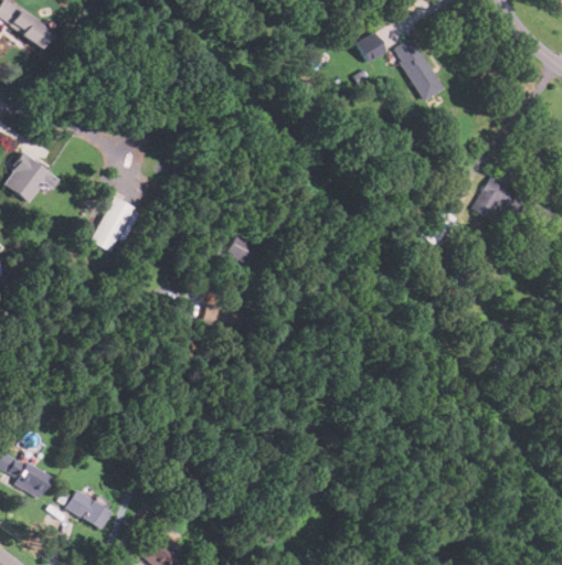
[(52,27),(2,0),(0,3),(0,20),(42,44),(52,27)]
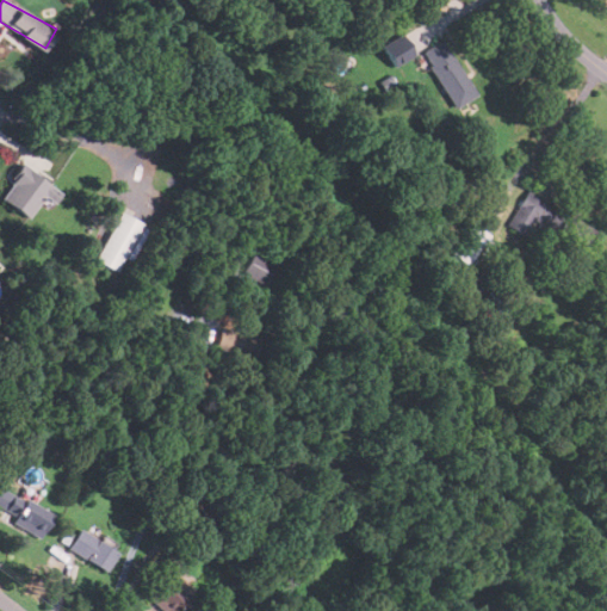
[(445,39),(422,53),(457,109),(478,96),(445,39)]
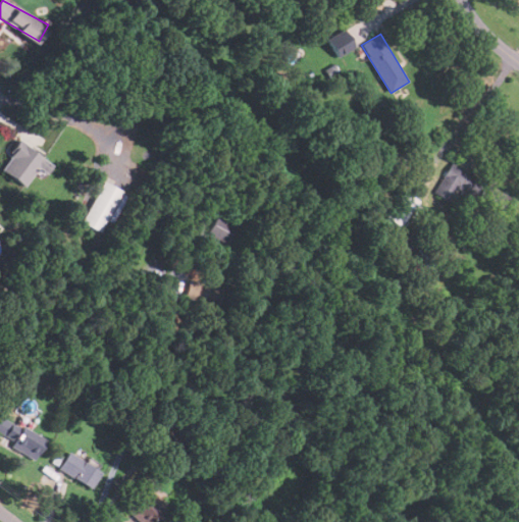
[(2,168),(28,188),(48,161),(21,142),(2,168)]
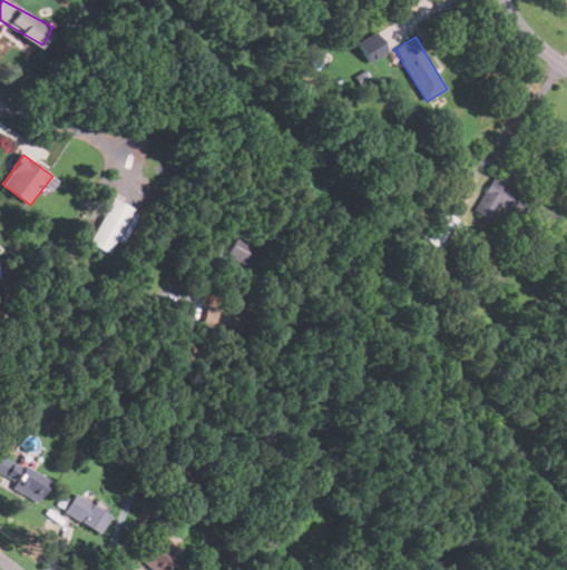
[(557,216),(497,176),(475,209),(491,220),(499,207),(544,236),(557,216)]
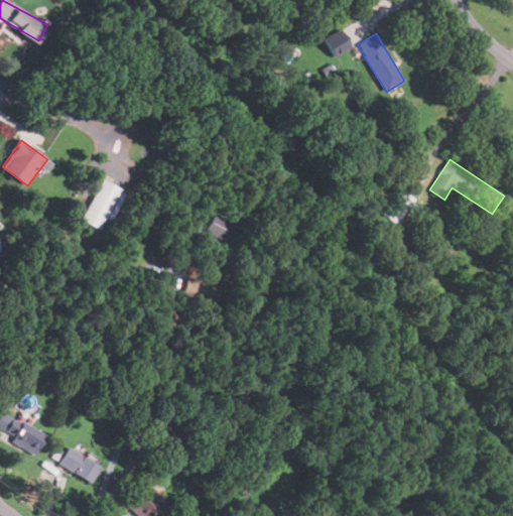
[(82,220),(101,230),(123,189),(104,178),(82,220)]
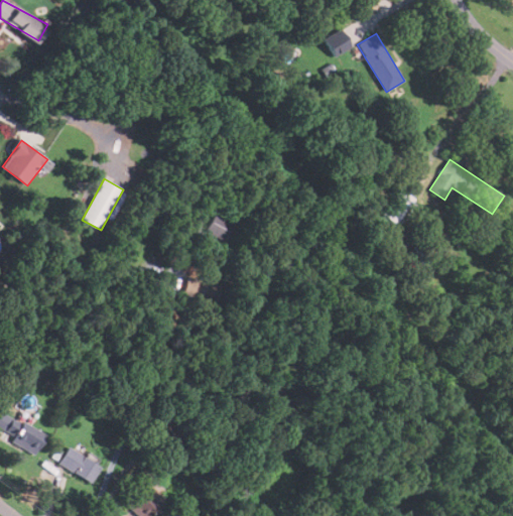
[(412,197),(400,188),(382,214),(393,222),(412,197)]
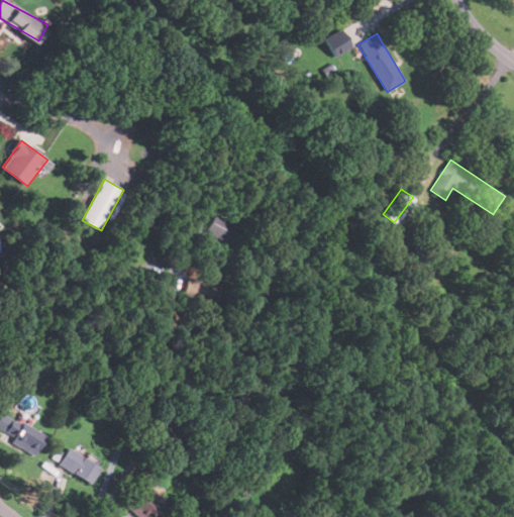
[(235,221),(214,213),(207,233),(228,241),(235,221)]
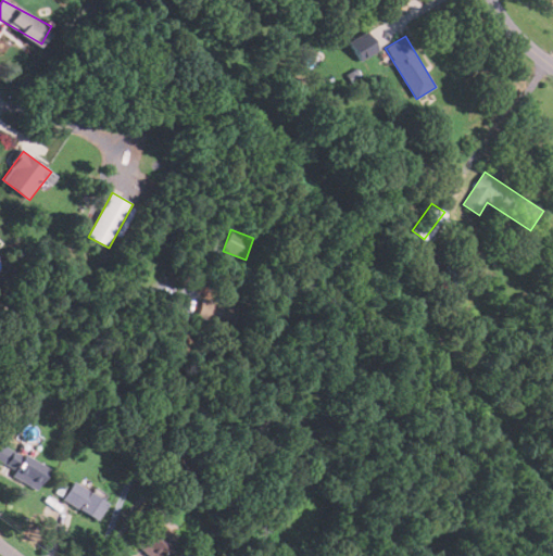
[(198,317),(233,328),(238,308),(203,298),(198,317)]
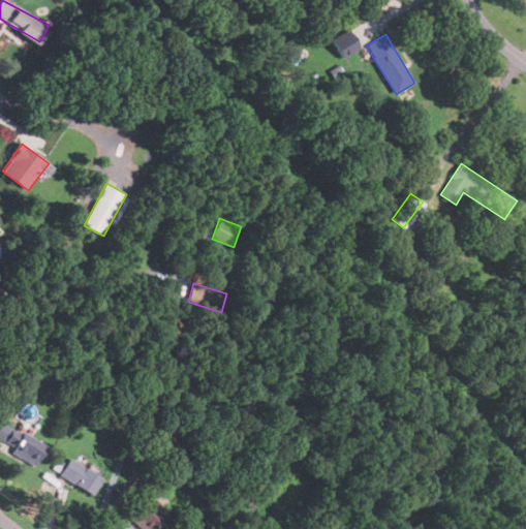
[(0,442),(37,463),(47,447),(0,421),(0,442)]
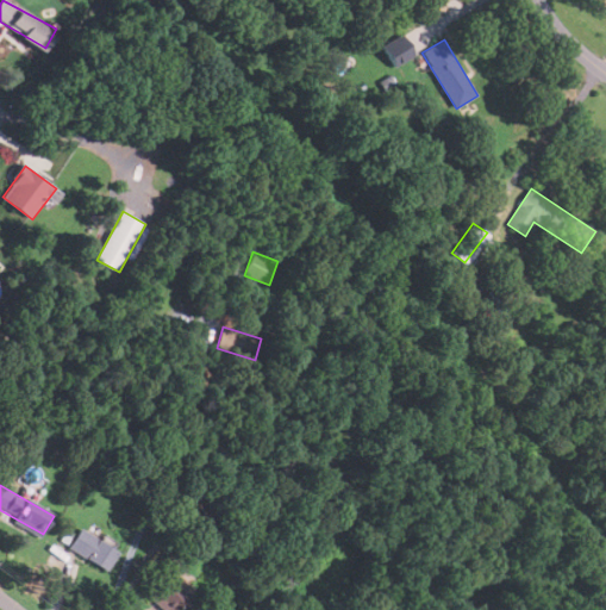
[(119,552),(82,528),(70,547),(107,571),(119,552)]
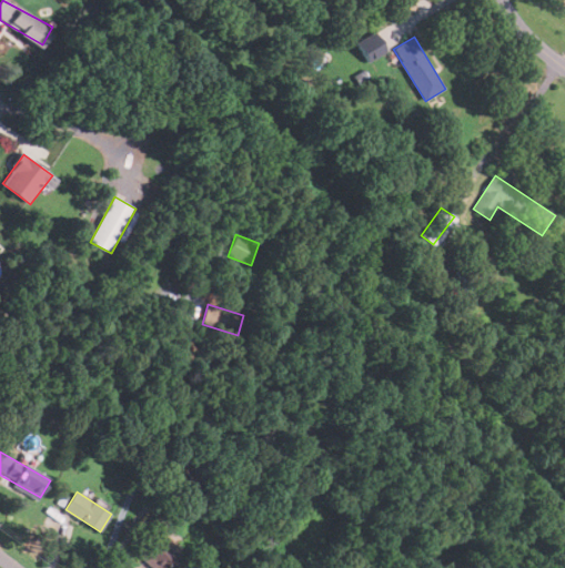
[(138,553),(152,567),(163,567),(175,556),(154,536),(138,553)]
